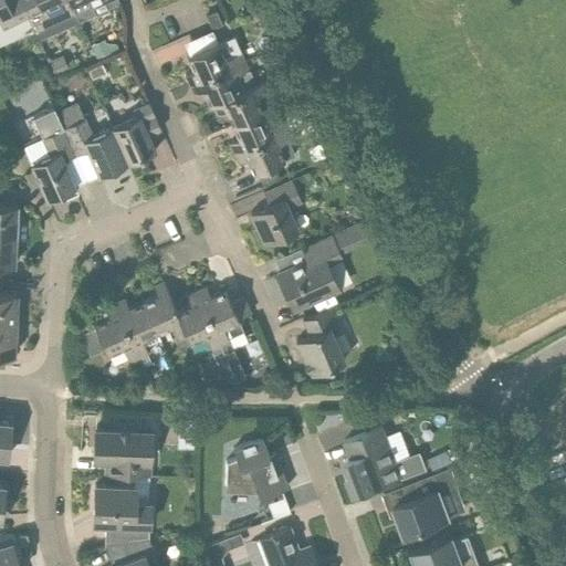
[(31,22),(21,0),(0,0),(0,41),(17,34),(19,39),(34,32),(31,23),(31,22)]
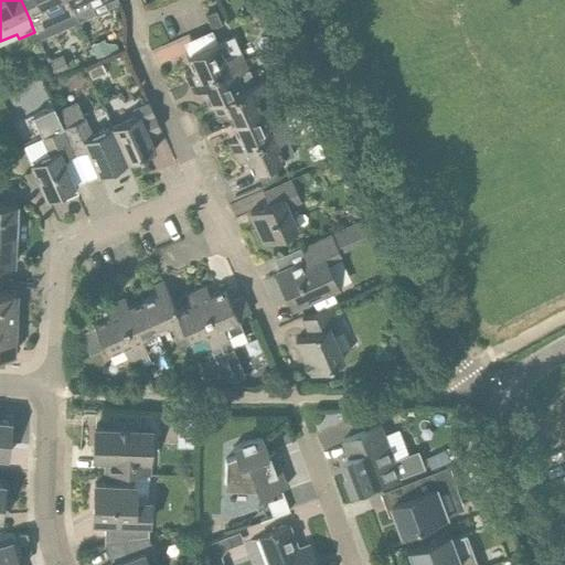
[(34,32),(75,13),(70,0),(21,0),(31,22),(31,23),(34,32)]
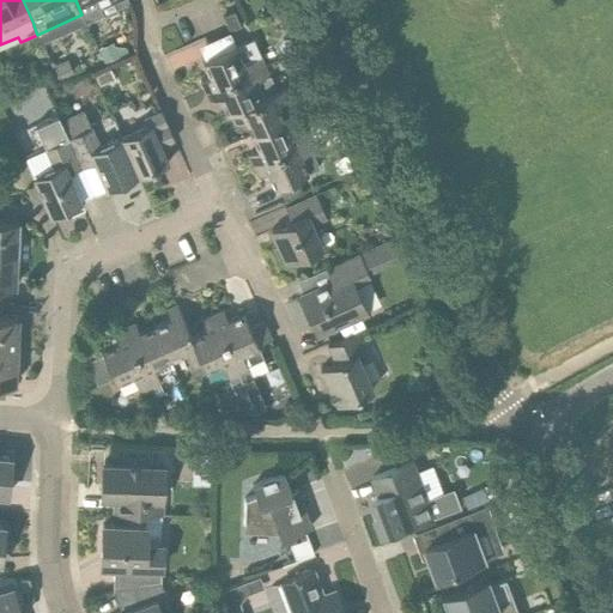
[(76,0),(82,14),(113,1),(116,0),(76,0)]
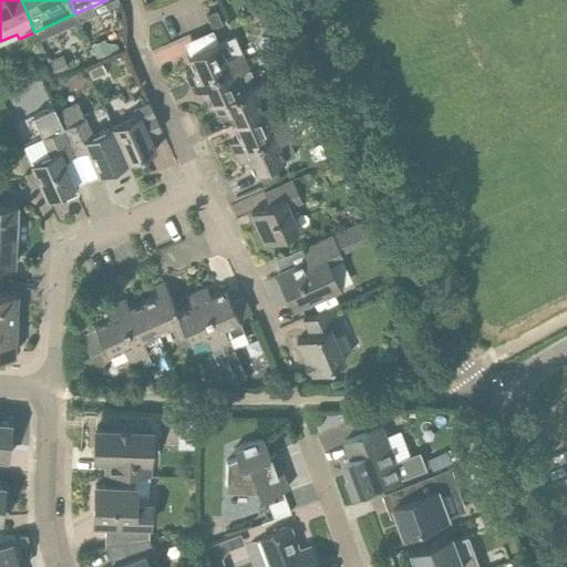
[(216,11),(206,16),(213,30),(223,26),(216,11)]
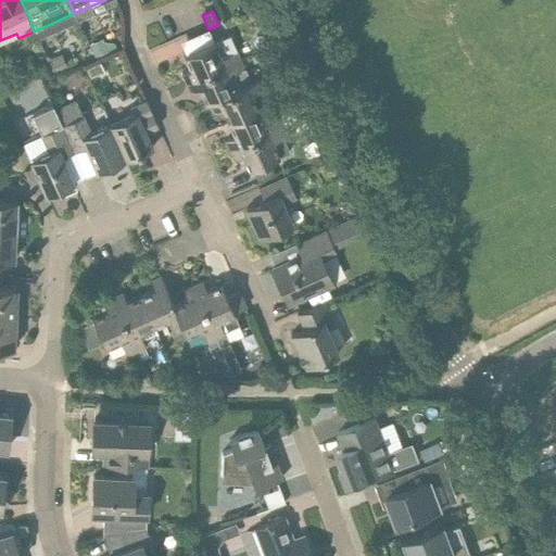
[(181,74),(186,84),(240,60),(236,51),(229,36),(226,37),(185,55),(190,70),(181,74)]
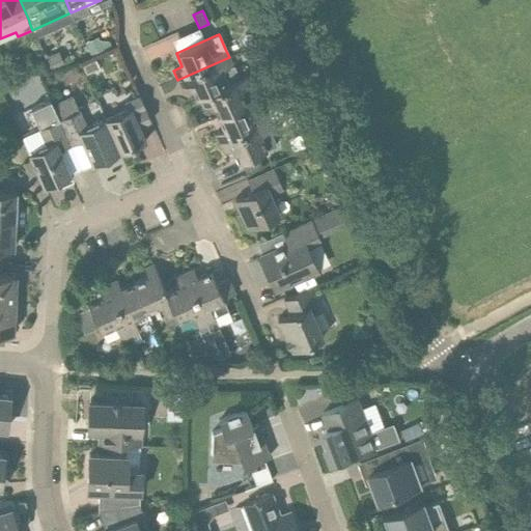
[(251,34),(245,34),(241,40),(245,46),(252,46),(255,40),(251,34)]
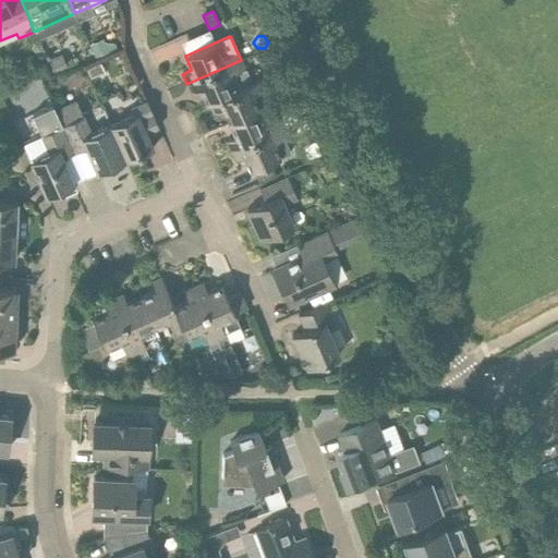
[(89,45),(95,58),(108,52),(102,39),(89,45)]
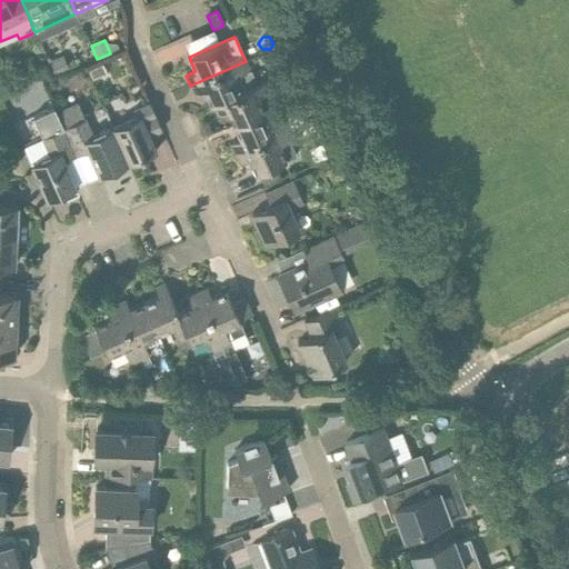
[(265,56),(269,66),(281,60),(277,50),(265,56)]
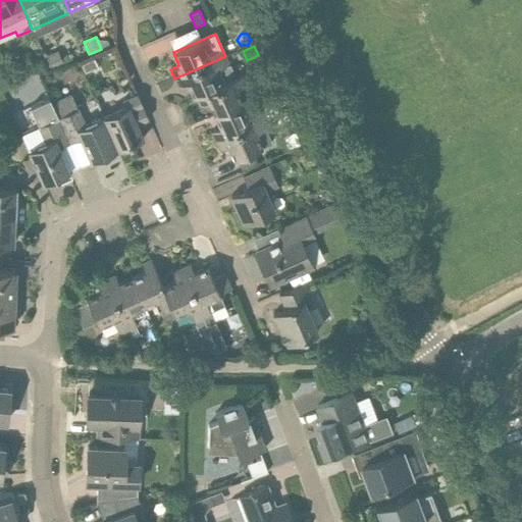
[(57,51),(44,57),(50,68),(62,62),(57,51)]
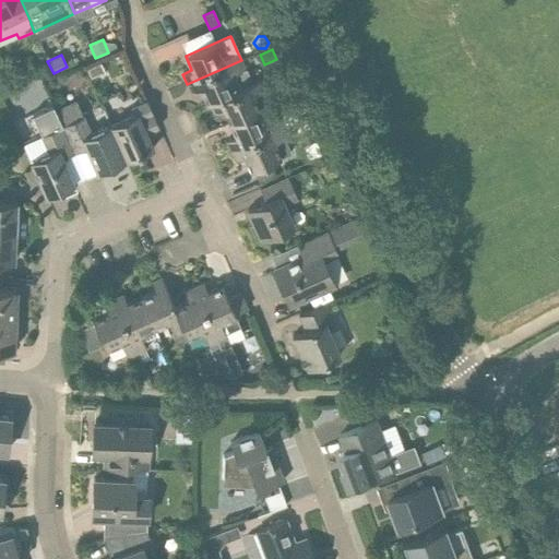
[(251,85),(251,84),(241,60),(187,84),(191,95),(201,91),(207,105),(210,104),(251,85)]
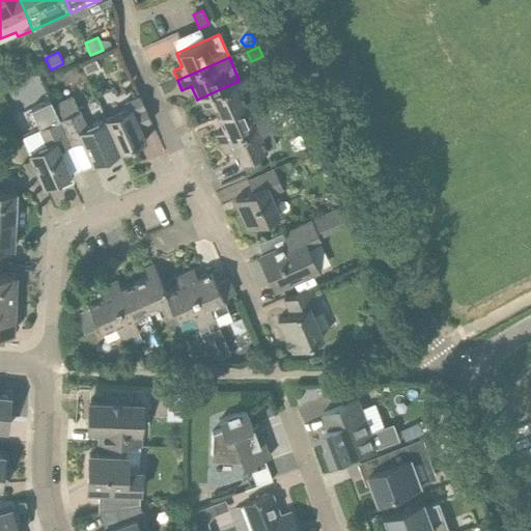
[(95,60),(82,66),(86,76),(101,70),(95,60)]
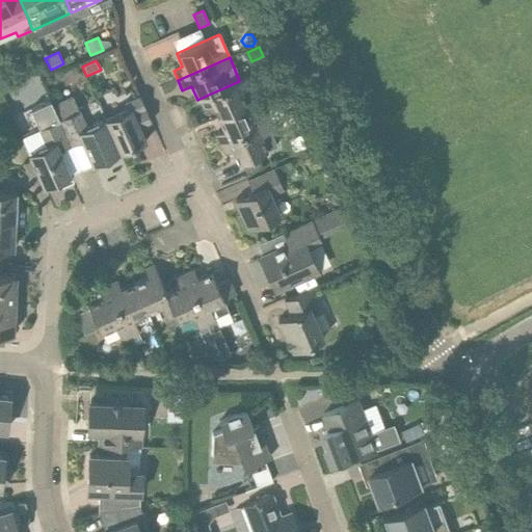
[(239,81),(200,99),(204,108),(212,104),(218,117),(245,105),(239,90),(256,83),(251,75),(239,80),(239,81)]
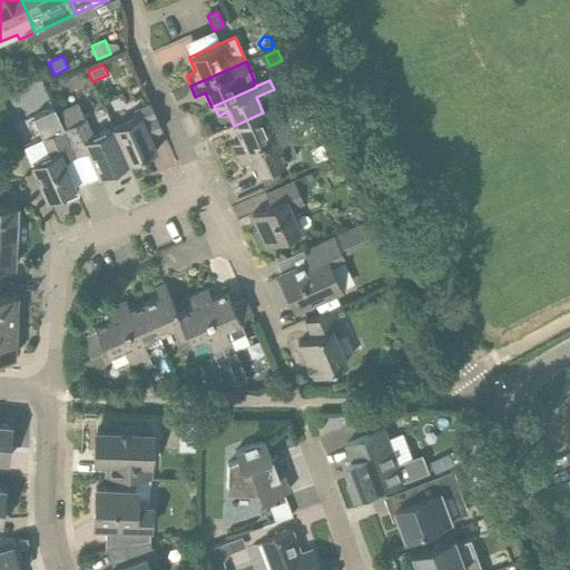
[(304,96),(293,100),(297,111),(308,106),(313,104),(308,94),(304,96)]
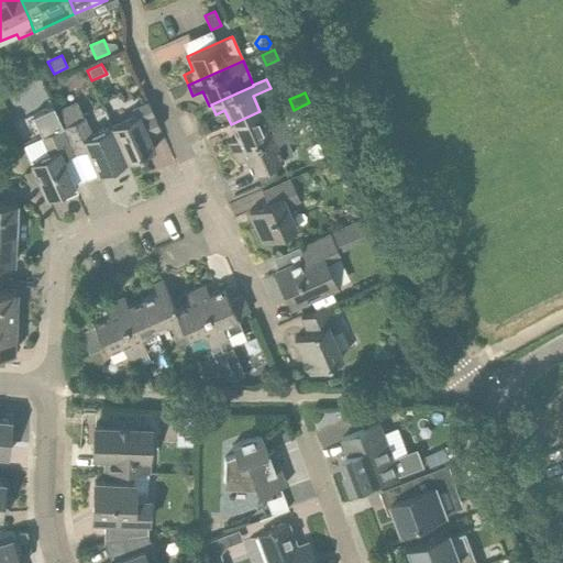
[(127,162),(110,124),(91,133),(76,101),(55,111),(62,125),(62,127),(74,153),(86,147),(98,175),(127,162)]
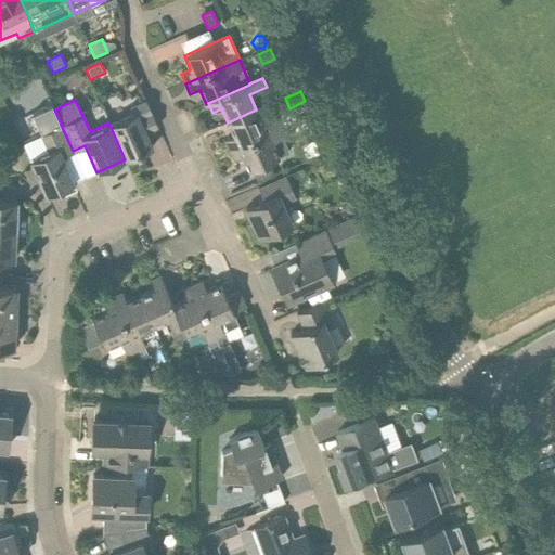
[(157,127),(145,100),(131,105),(133,112),(108,123),(125,159),(152,147),(145,132),(157,127)]
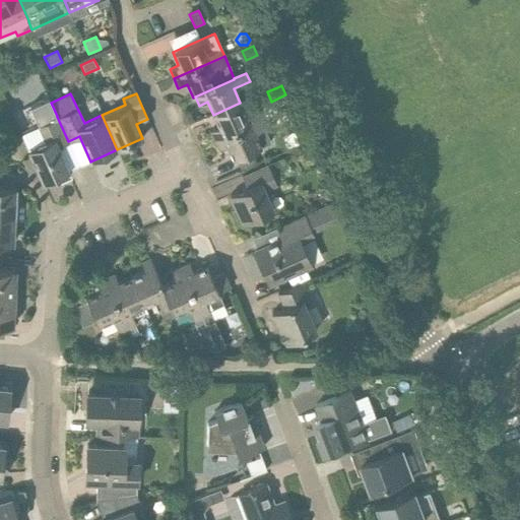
[(210,131),(214,140),(266,118),(261,108),(246,115),(240,103),(213,115),(219,127),(210,131)]
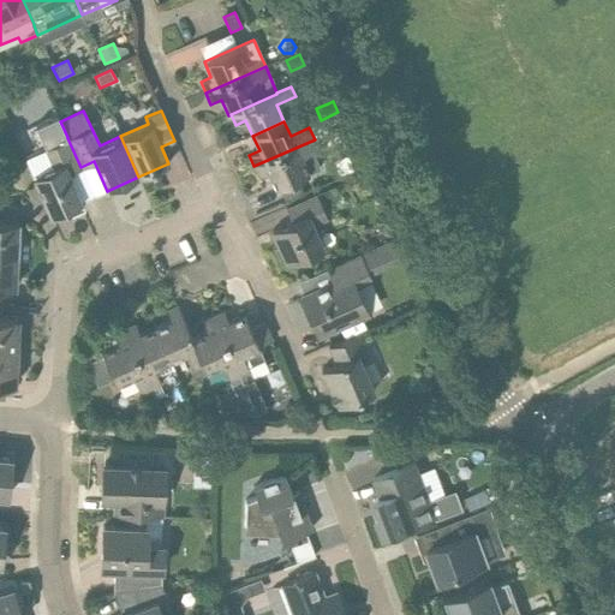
[(336,130),(315,139),(318,150),(341,141),(336,130)]
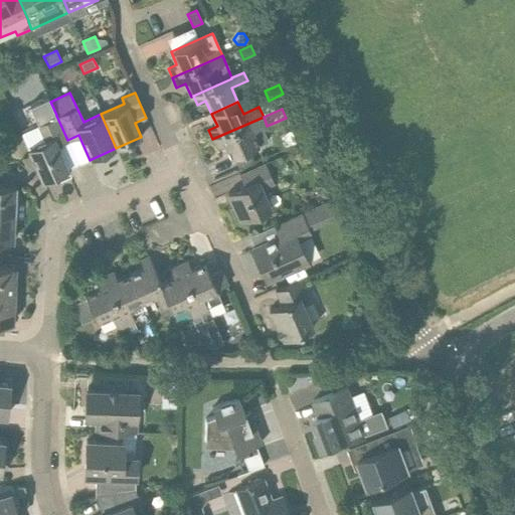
[(27,148),(34,163),(42,181),(68,170),(56,145),(67,140),(56,116),(37,124),(44,140),(27,148)]
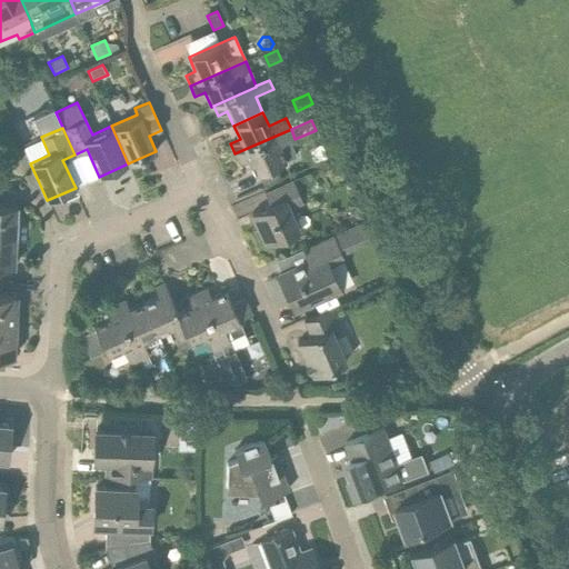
[(295,139),(291,129),(235,153),(239,165),(249,160),(255,175),(296,156),(290,141),(295,139)]
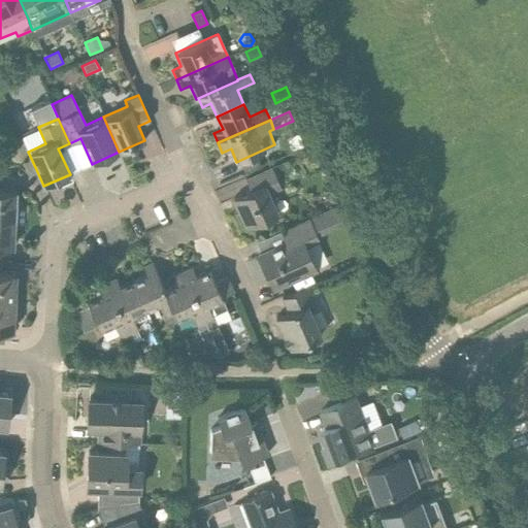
[(321,164),(316,151),(302,157),(308,169),(321,164)]
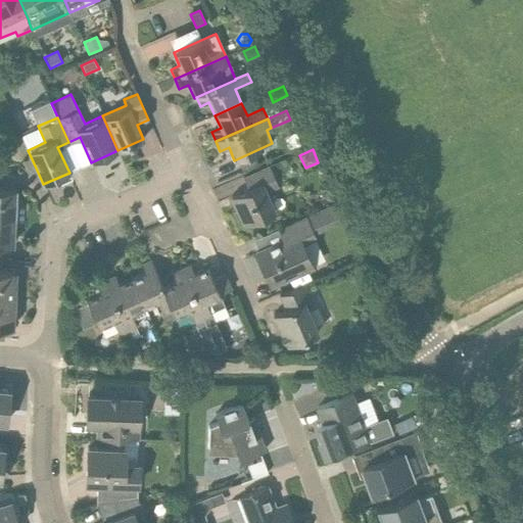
[(232,197),(244,226),(274,211),(266,191),(277,186),(269,167),(243,178),(248,189),(232,197)]
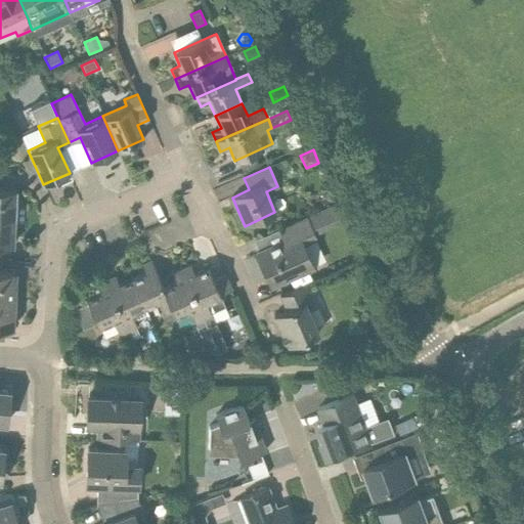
[(0,217),(13,218),(14,189),(0,187),(0,217)]
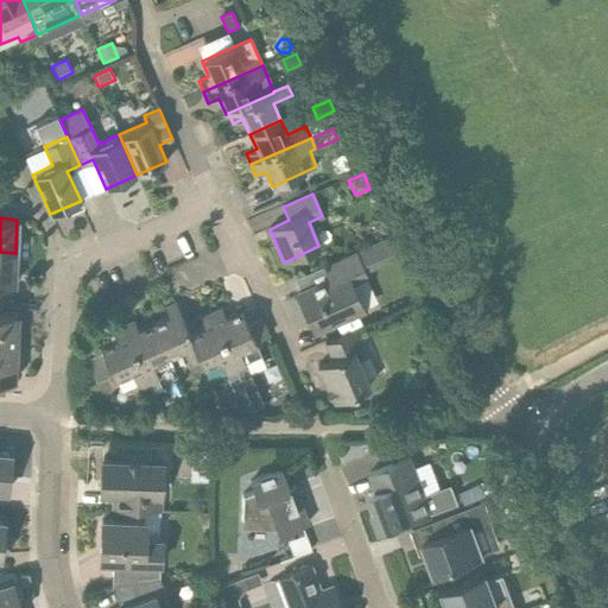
[(362,273),(377,267),(367,246),(353,252),(362,273)]
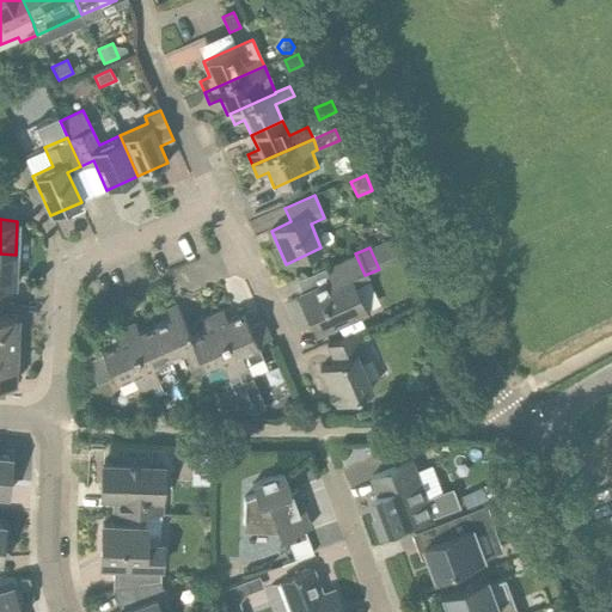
[(0,287),(14,288),(16,255),(0,254),(0,287)]
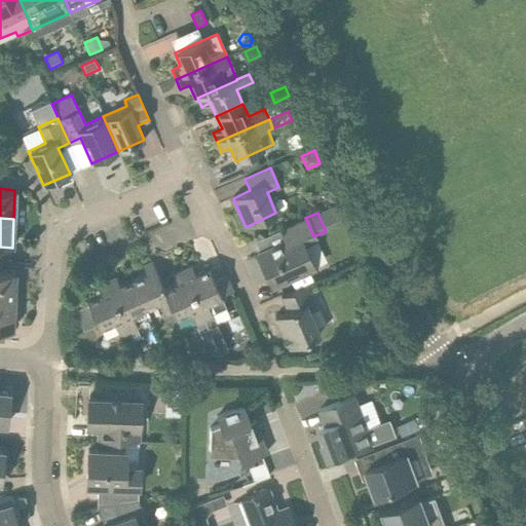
[(258,254),(272,287),(312,268),(301,241),(313,236),(305,218),(279,229),(284,240),(258,254)]
